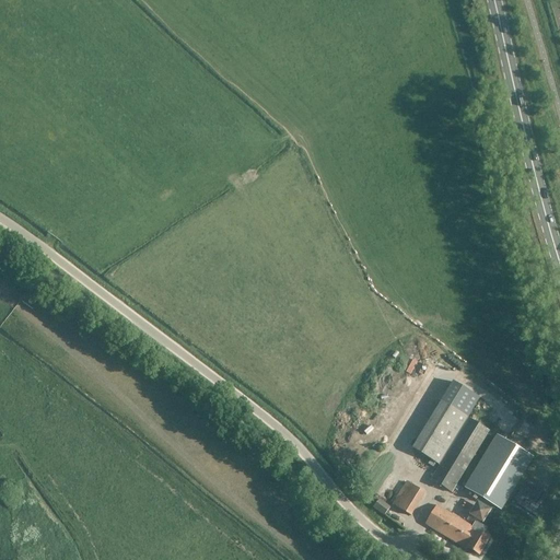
[(481,399),(453,383),(412,448),(441,466),(453,446),(469,419),(481,399)]
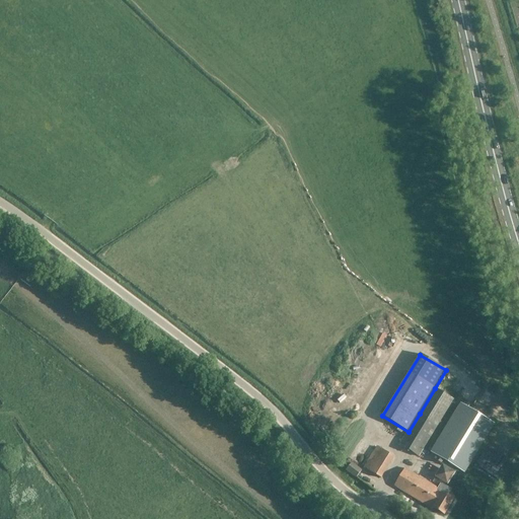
[(420,414),(409,432),(400,445),(420,457),(438,426),(454,400),(435,388),(420,414)]
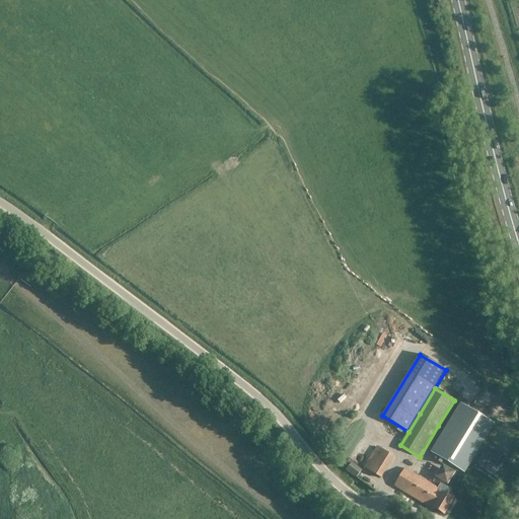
[(432,452),(465,472),(496,423),(461,402),(432,452)]
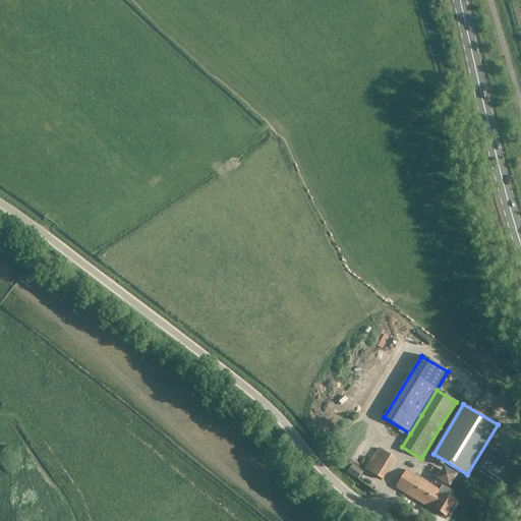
[(396,459),(379,449),(366,469),(383,479),(396,459)]
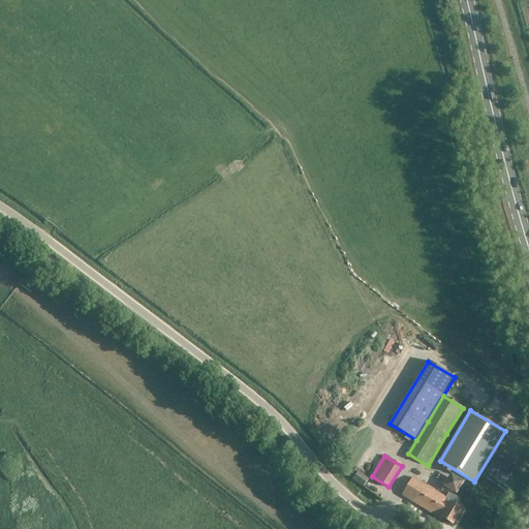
[(359,472),(353,479),(363,487),(369,479),(359,472)]
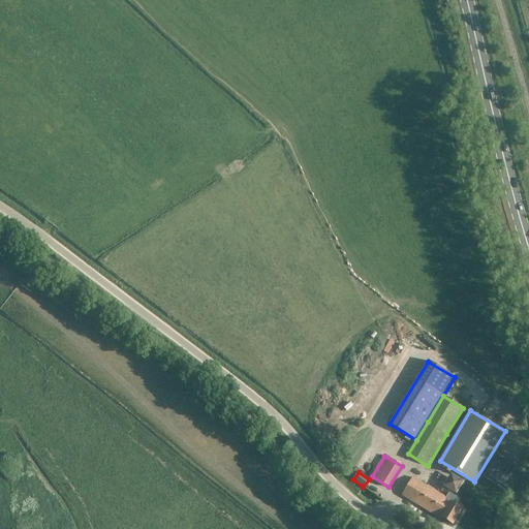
[(452,503),(453,501),(413,477),(403,496),(441,520),(442,518),(454,525),(463,509),(452,503)]
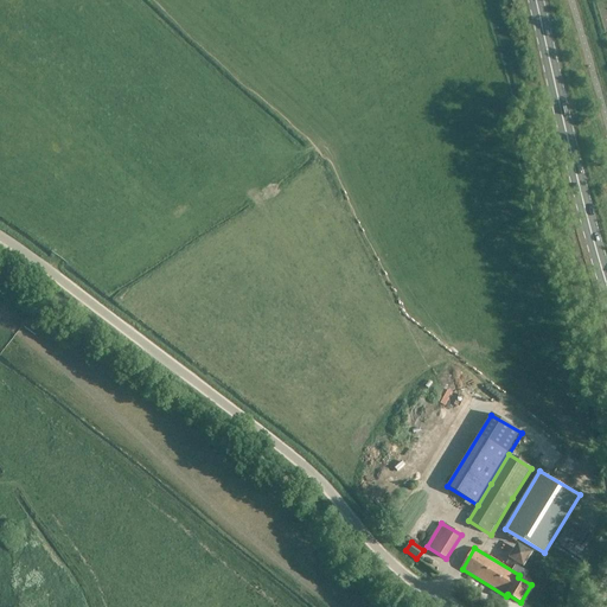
All buildings are outlined.
